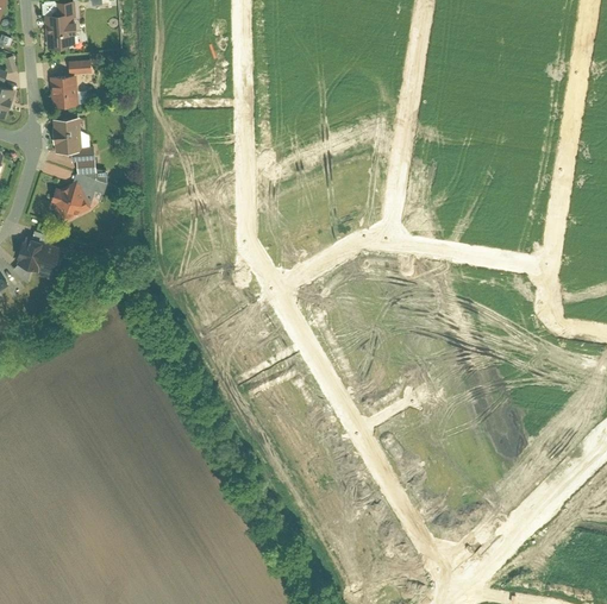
[(55,6),(56,17),(43,19),(47,51),(74,49),(73,36),(76,35),(74,5),(55,6)]
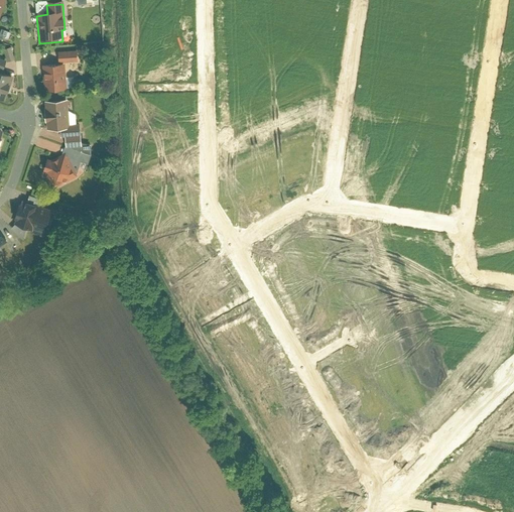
[(10,62),(9,50),(1,50),(1,62),(10,62)]
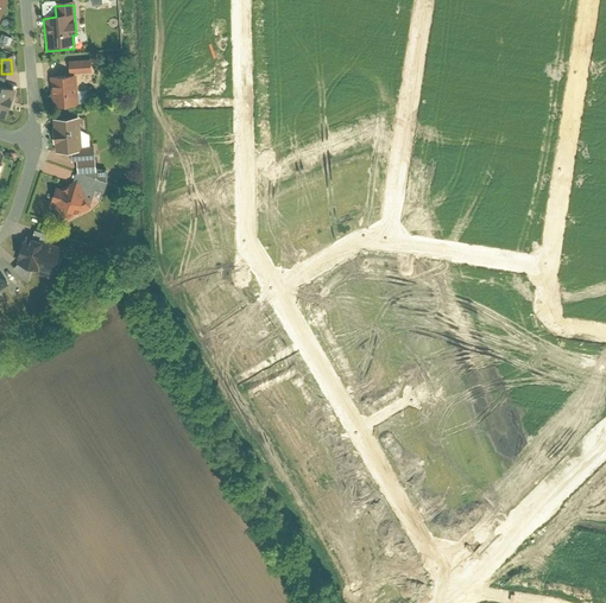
[(90,62),(68,64),(69,76),(92,75),(90,62)]
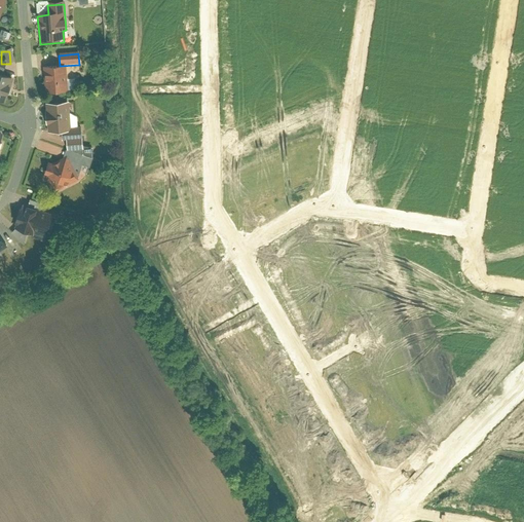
[(45,92),(67,91),(65,67),(43,68),(45,92)]
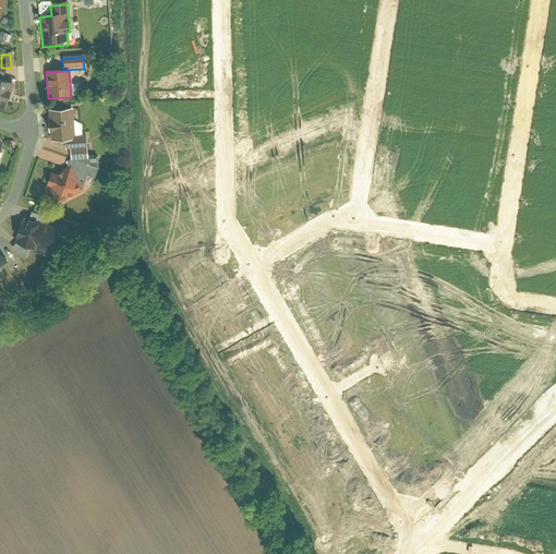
[(0,108),(4,110),(13,84),(0,80),(0,108)]
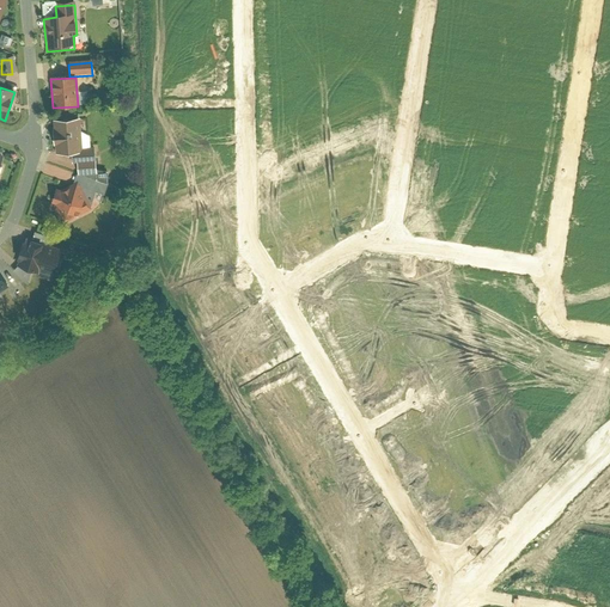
[(96,173),(95,161),(93,148),(81,149),(80,120),(53,121),(54,154),(72,153),(73,164),(77,164),(79,176),(96,173)]
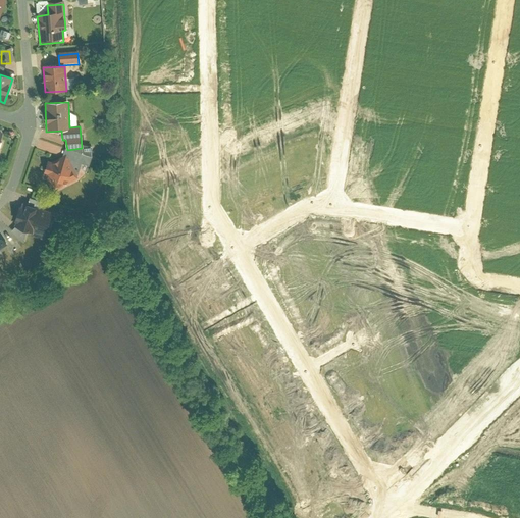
[(91,158),(64,150),(62,157),(66,155),(76,177),(81,164),(89,166),(91,158)]
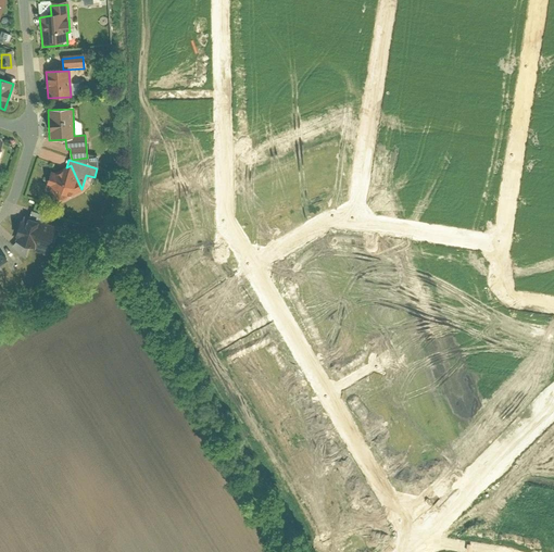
[(82,190),(71,166),(57,173),(52,172),(46,185),(50,187),(57,201),(82,190)]
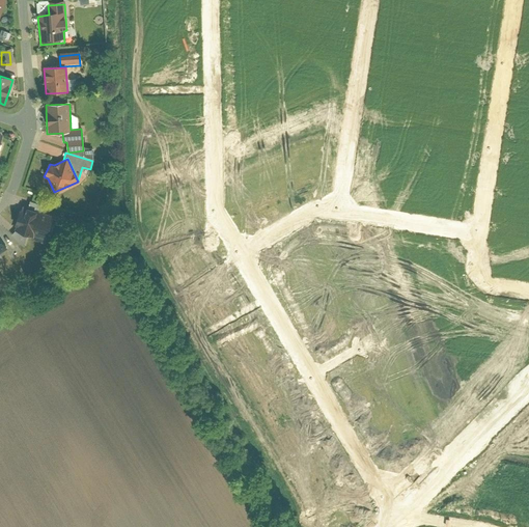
[(5,237),(18,247),(28,234),(36,242),(53,222),(35,207),(36,205),(28,198),(23,204),(22,204),(3,226),(9,231),(5,237)]
